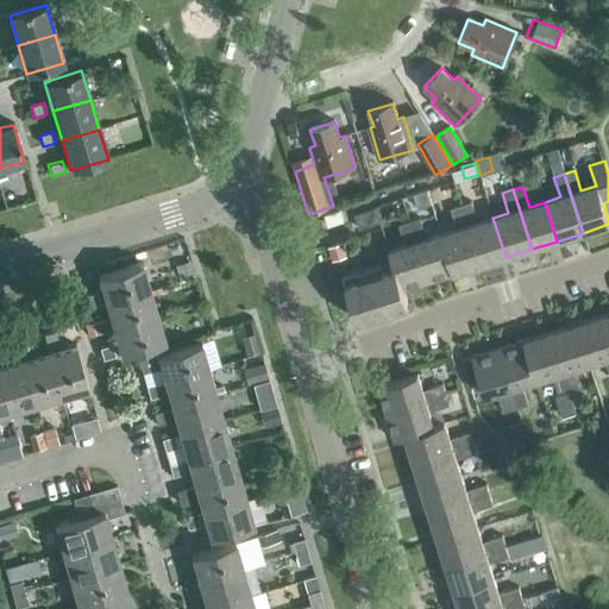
[(418,208),(432,205),(427,190),(413,195),(418,208)]
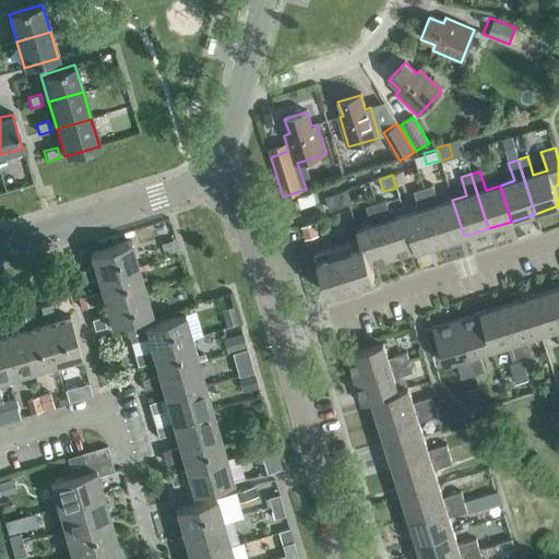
[(464,236),(452,200),(438,204),(432,186),(423,189),(440,244),(464,236)]
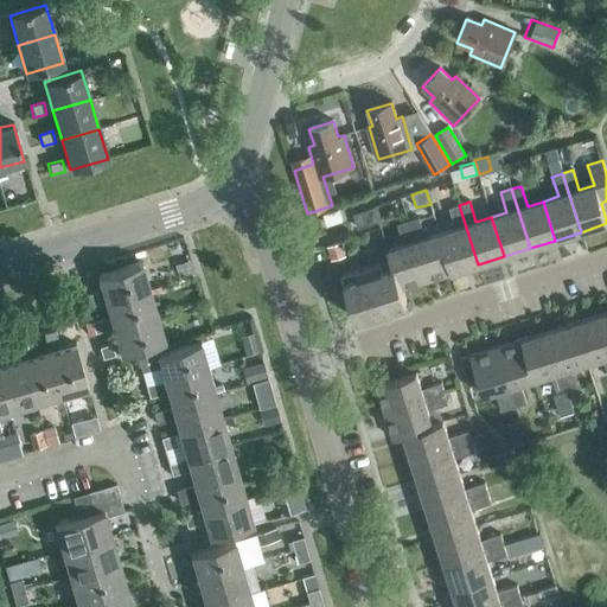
[(452,273),(478,264),(459,205),(448,209),(455,229),(440,234),(452,273)]
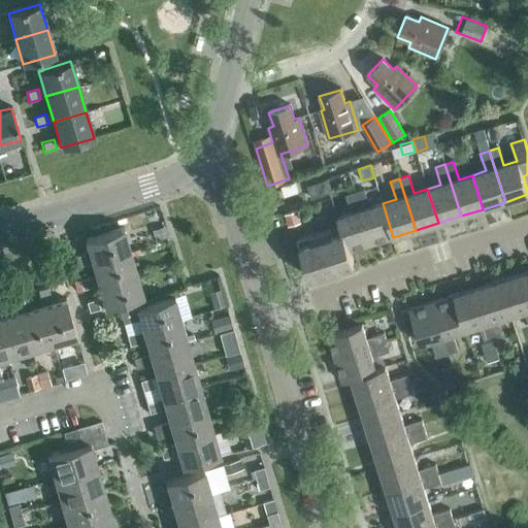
[(311,199),(329,194),(325,182),(307,187),(311,199)]
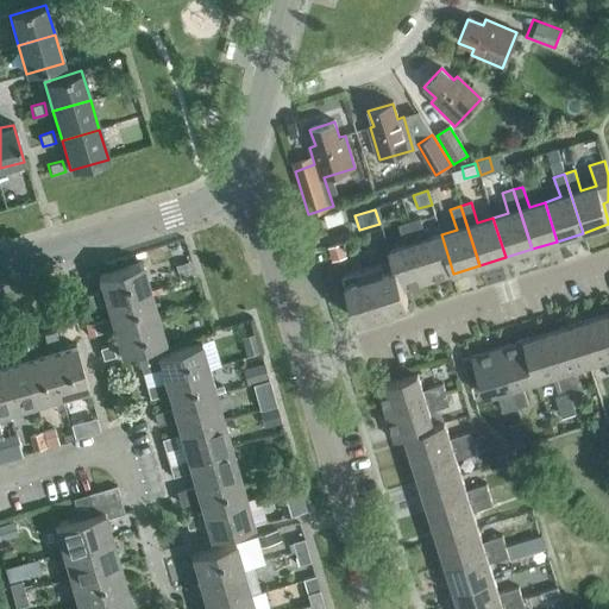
[(327,227),(343,223),(340,212),(324,217),(327,227)]
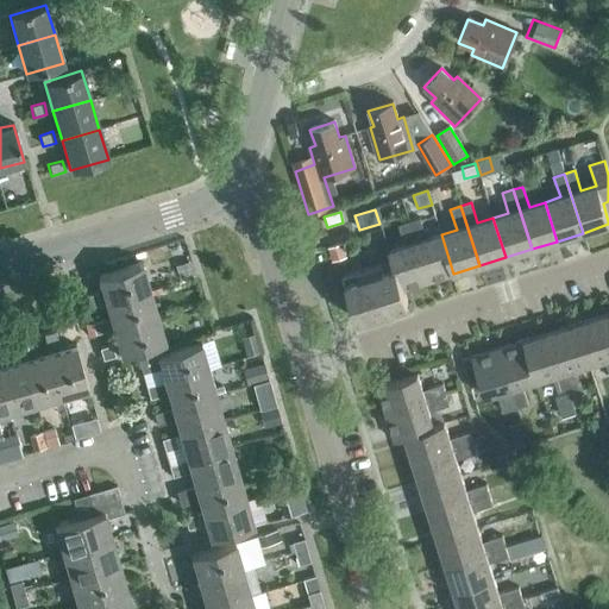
[(453,274),(441,234),(426,239),(420,219),(409,223),(428,282),(453,274)]
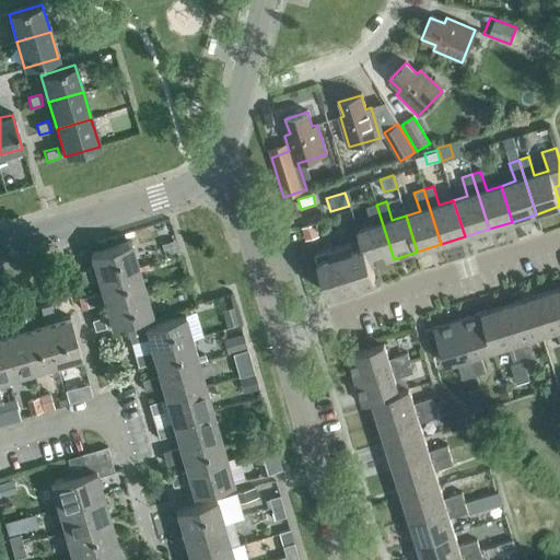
[(370,267),(371,266),(394,259),(376,205),(366,208),(372,226),(357,231),(360,241),(361,241),(370,267)]
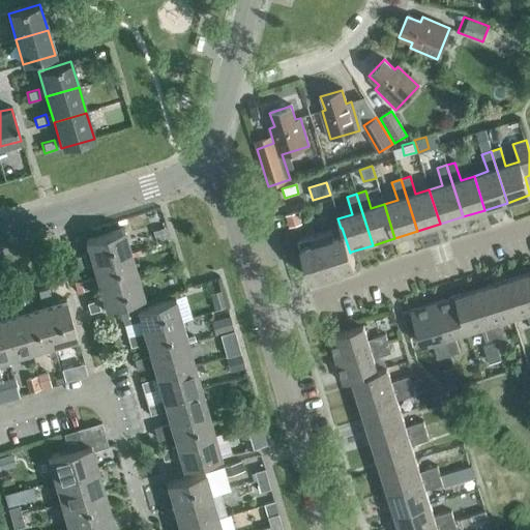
[(355,264),(351,252),(350,253),(342,228),(341,228),(298,241),(311,278),(326,273),(328,282),(342,277),(339,269),(355,264)]
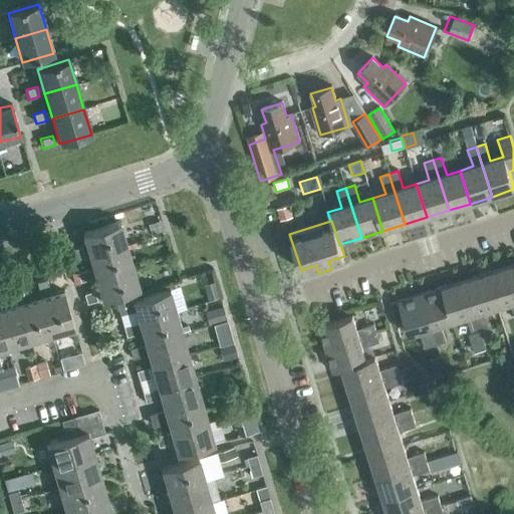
[(89,256),(125,245),(119,223),(82,233),(89,256)]
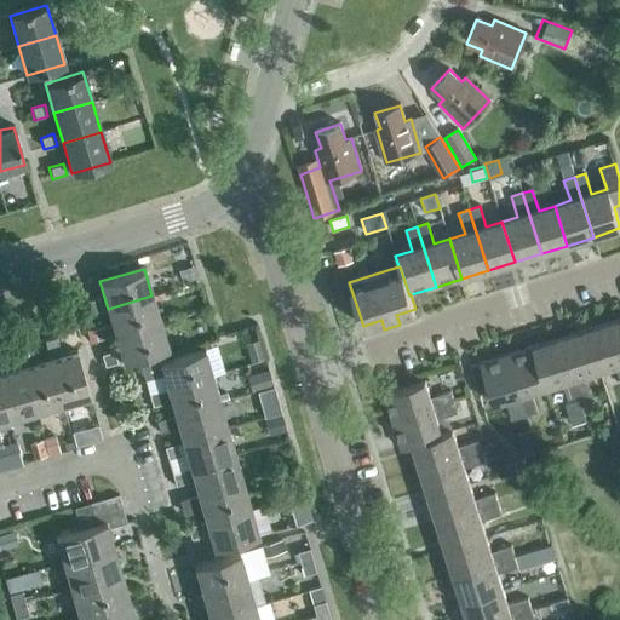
[(115,336),(160,322),(151,296),(108,309),(115,336)]
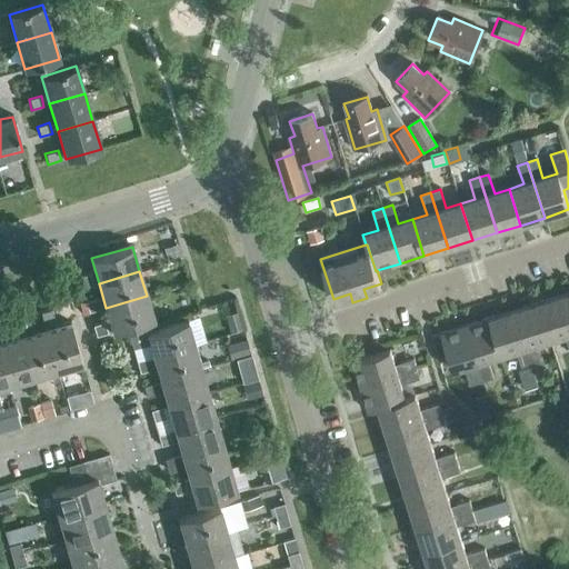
[(83,287),(95,285),(91,273),(80,277),(83,287)]
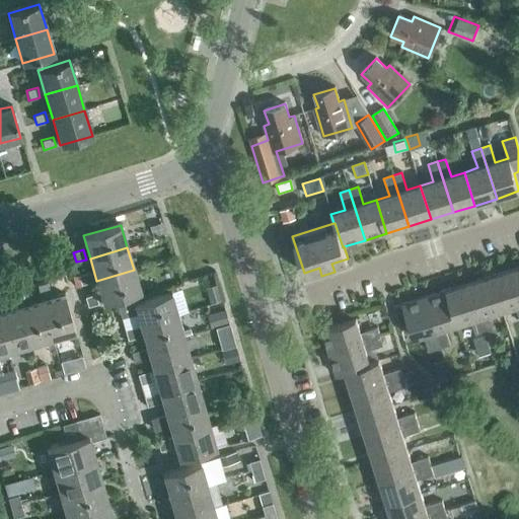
[(73,251),(67,252),(70,264),(76,262),(73,252),(73,251)]
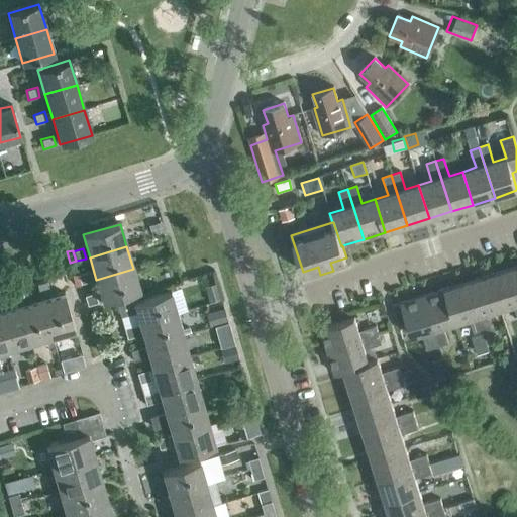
[(133,269),(96,280),(102,302),(139,291),(133,269)]
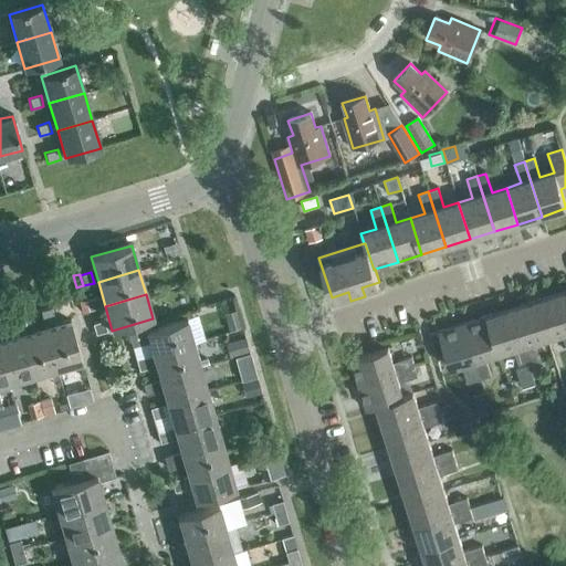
[(565,349),(565,315),(559,294),(535,302),(547,338),(562,334),(565,349)]
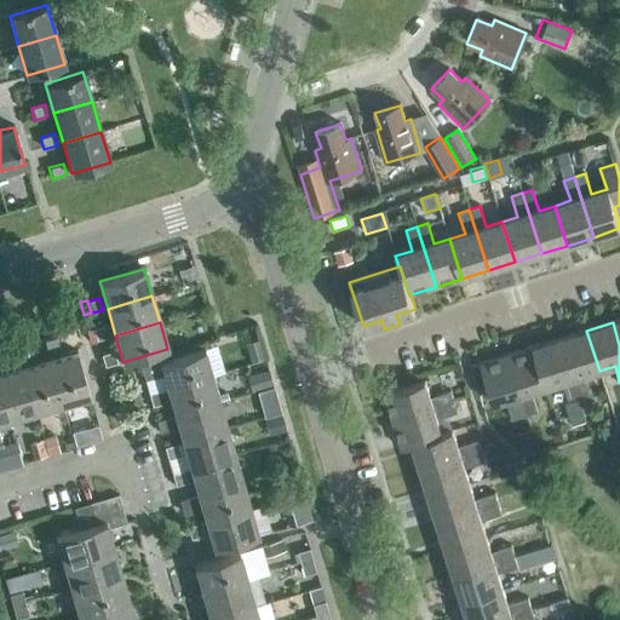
[(98,339),(112,337),(108,325),(95,328),(98,339)]
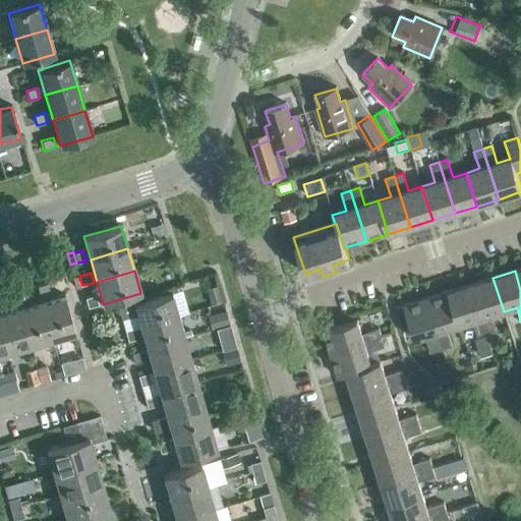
[(490,315),(504,311),(493,278),(470,285),(486,336),(496,333),(490,315)]
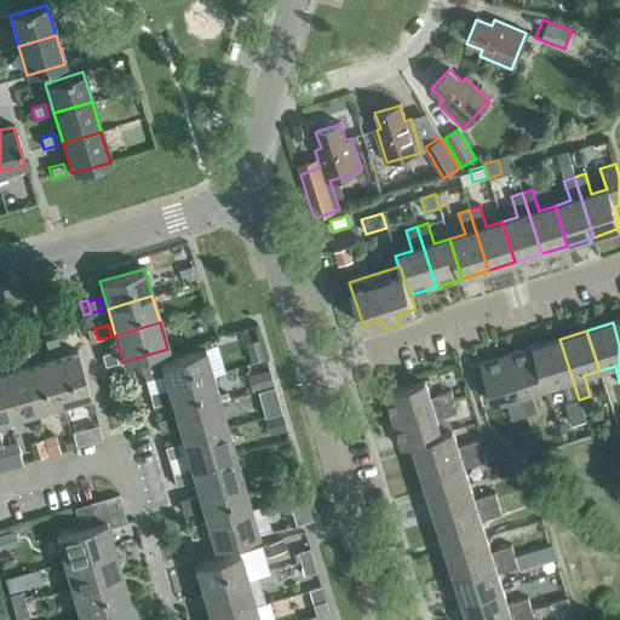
[(49,352),(61,349),(57,337),(45,340),(49,352)]
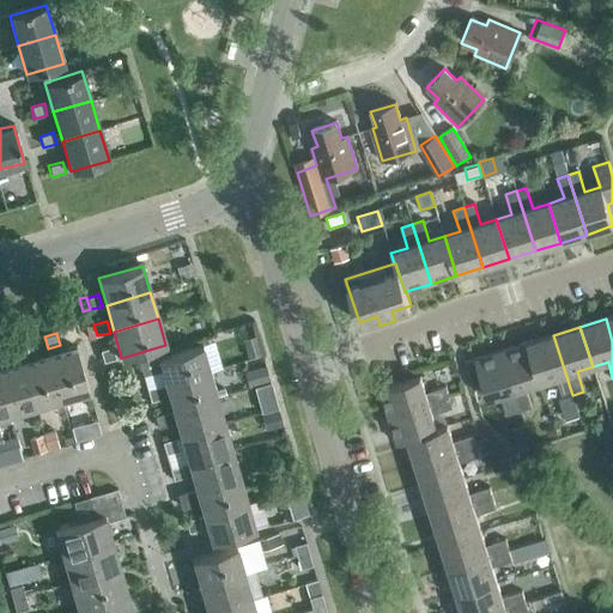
[(562,399),(572,395),(553,335),(528,344),(540,383),(556,378),(562,399)]
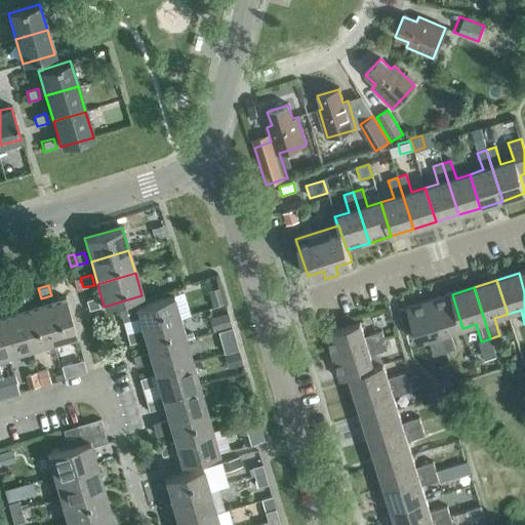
[(224,305),(219,288),(207,291),(211,308),(224,305)]
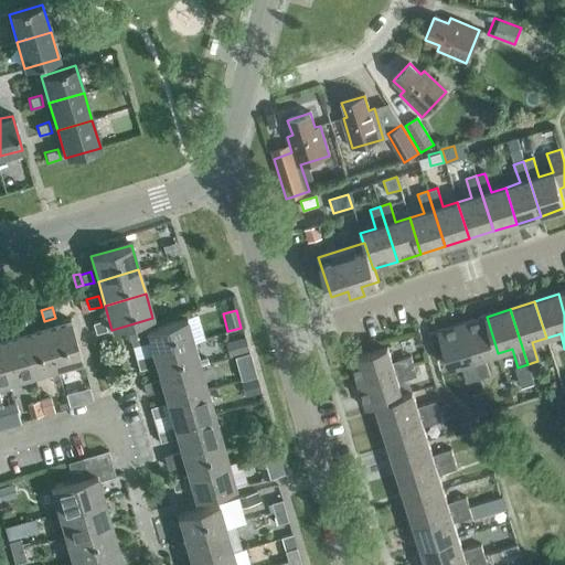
[(20,329),(31,326),(28,315),(17,318),(20,329)]
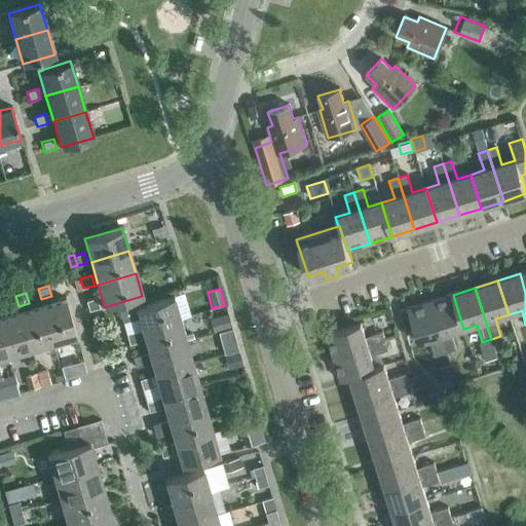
[(450,333),(463,329),(453,295),(430,302),(447,353),(456,350),(450,333)]
